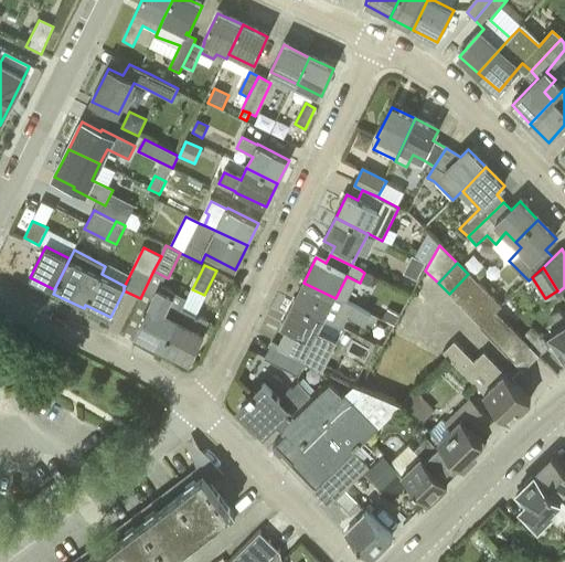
[(414,288),(419,274),(406,268),(400,282),(414,288)]
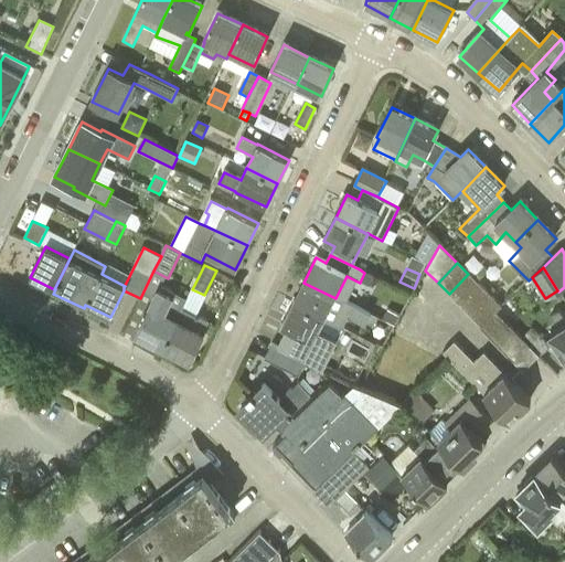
[(449,294),(459,305),(479,285),(468,274),(449,294)]
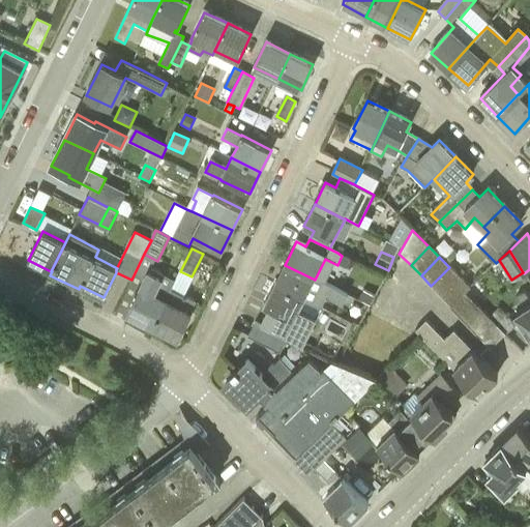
[(347,296),(315,280),(285,265),(274,285),(302,299),(321,309),(327,297),(343,304),(347,296)]
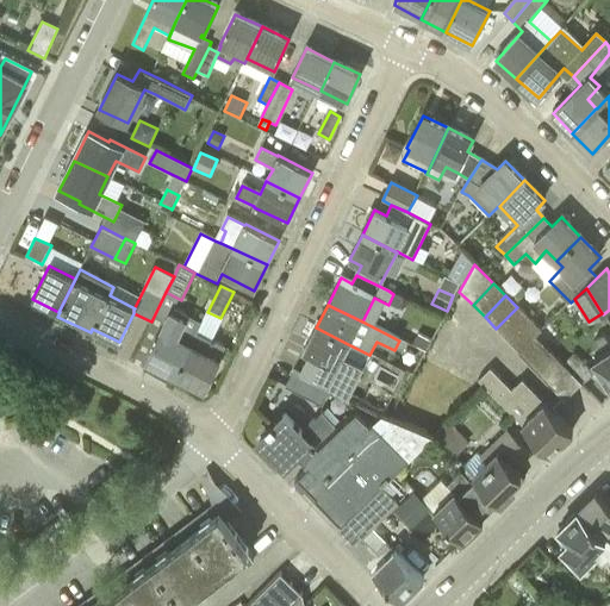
[(508,339),(528,318),(517,307),(496,329),(508,339)]
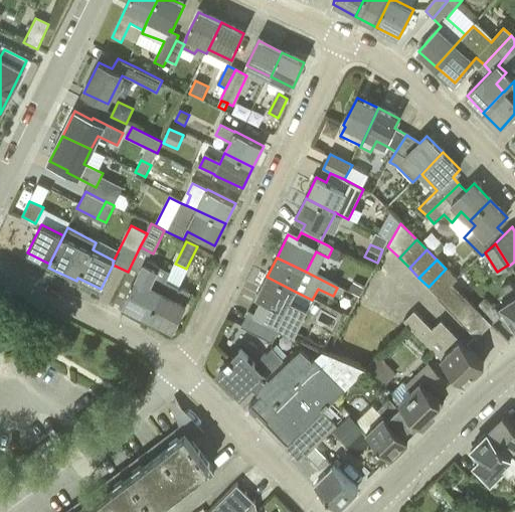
[(166,282),(170,273),(146,261),(125,305),(149,317),(166,282)]
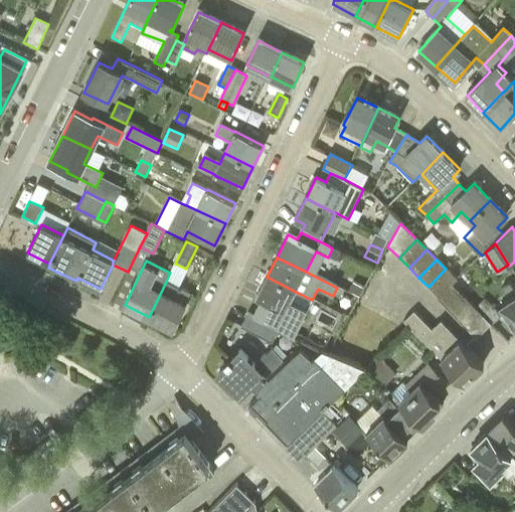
[(451,286),(457,280),(446,269),(428,287),(439,298),(451,286)]
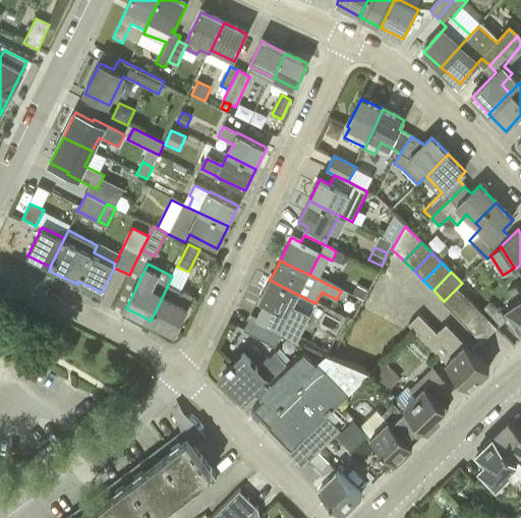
[(297,294),(270,280),(259,301),(265,304),(258,317),(295,336),(306,313),(291,306),(297,294)]
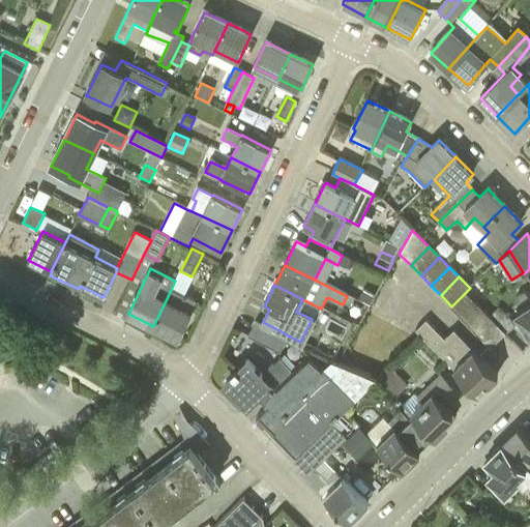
[(153,326),(178,339),(196,302),(171,290),(153,326)]
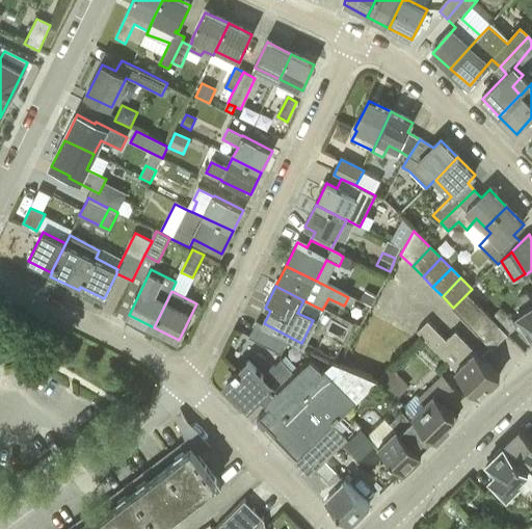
[(365,292),(360,301),(371,307),(376,297),(365,292)]
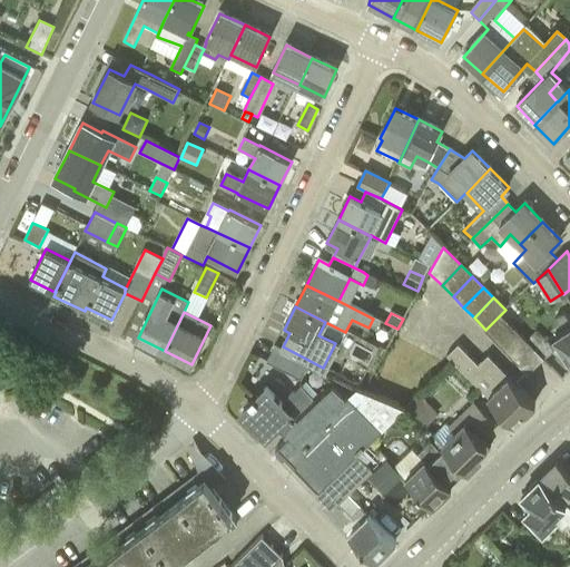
[(569,322),(564,314),(556,321),(563,333),(556,338),(569,359),(569,322)]
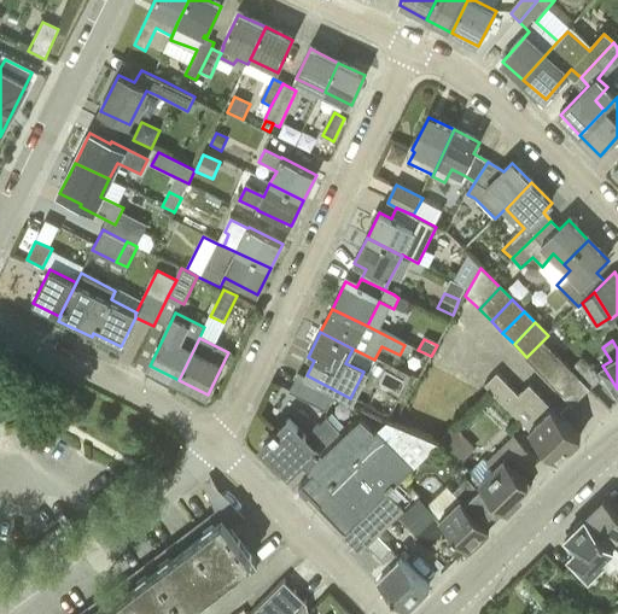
[(541,343),(526,357),(525,358),(572,405),(588,390),(541,343)]
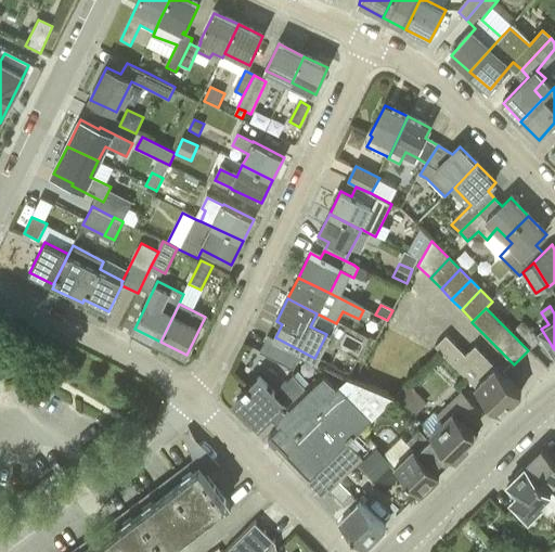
[(370,313),(363,309),(359,318),(365,321),(370,313)]
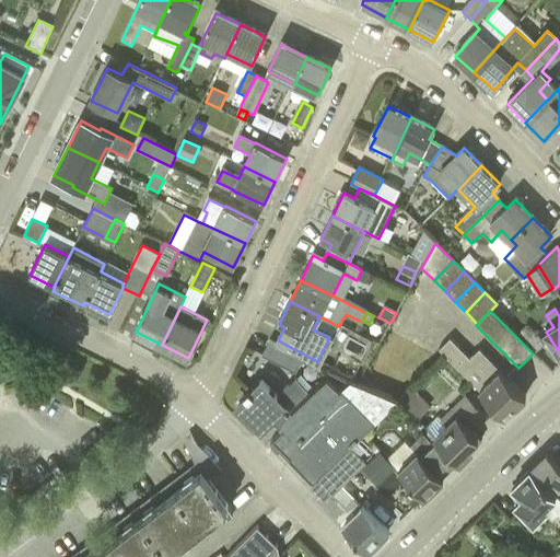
[(517,335),(535,352),(536,354),(545,345),(527,326),(517,335)]
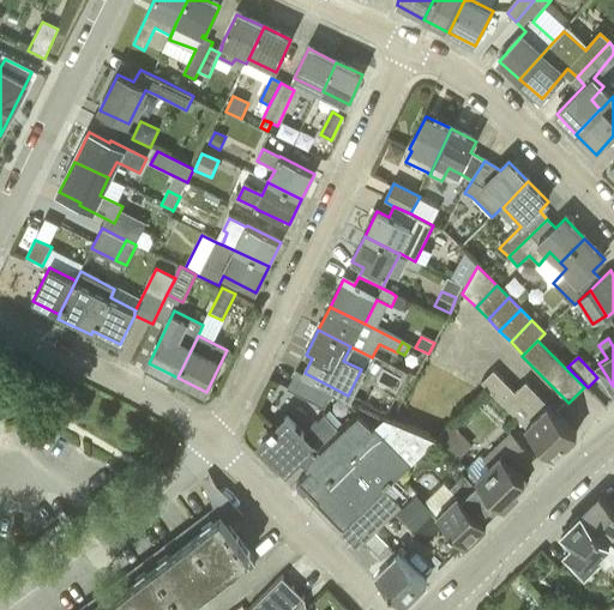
[(554,457),(577,435),(527,382),(516,393),(493,372),(481,384),(554,457)]
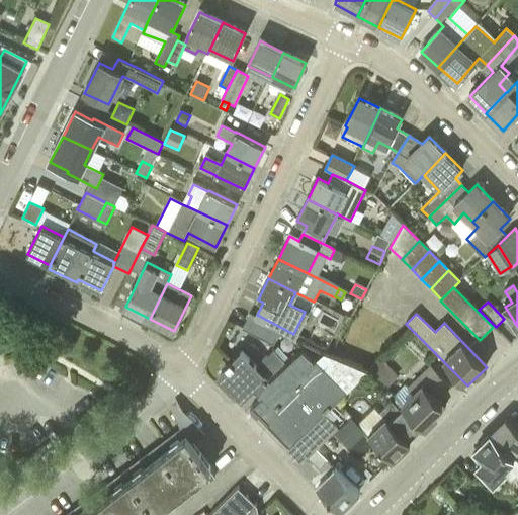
[(250,316),(243,329),(274,344),(280,332),(250,316)]
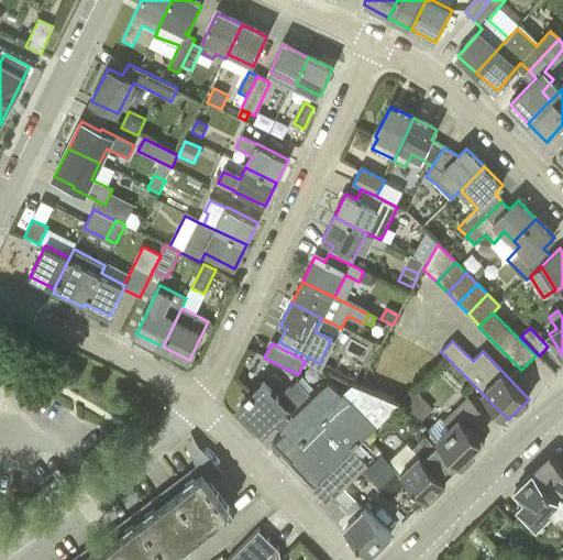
[(239,408),(263,434),(276,420),(279,425),(311,394),(298,381),(279,399),(264,384),(239,408)]
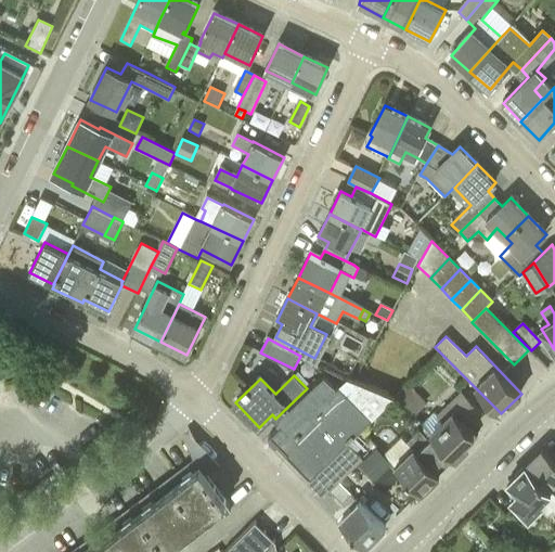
[(357,433),(369,421),(394,397),(348,377),(336,389),(324,377),(276,425),(279,428),(269,438),(309,479),(309,480),(309,482),(348,444),(359,434),(357,433)]
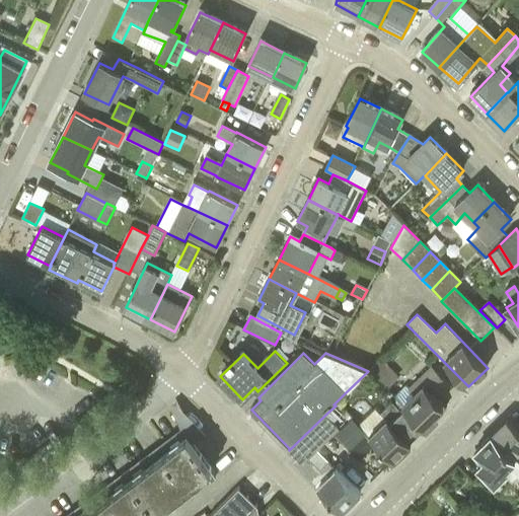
[(386,390),(395,382),(378,363),(370,372),(386,390)]
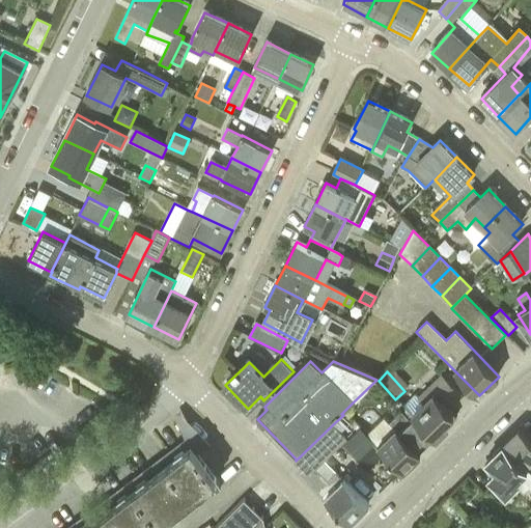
[(448,409),(462,395),(443,377),(428,390),(434,395),(423,406),(415,396),(403,408),(412,417),(414,418),(435,439),(436,440),(457,418),(448,409)]
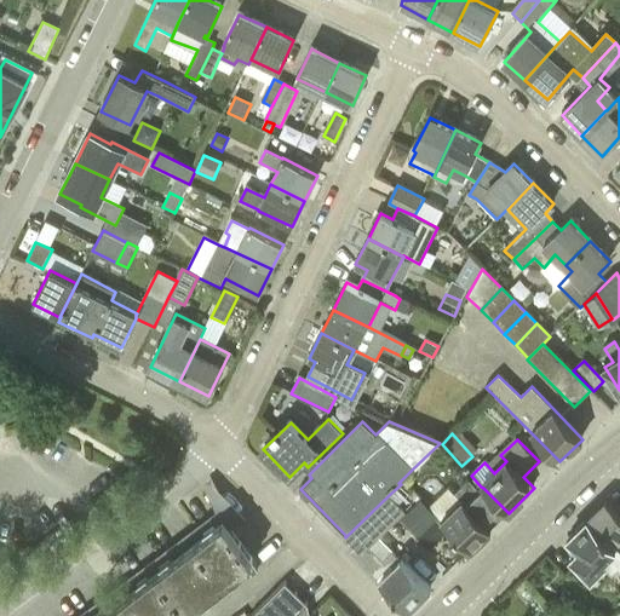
[(454,495),(460,500),(441,520),(471,551),(492,530),(491,529),(507,512),(483,488),(480,491),(469,481),(454,495)]
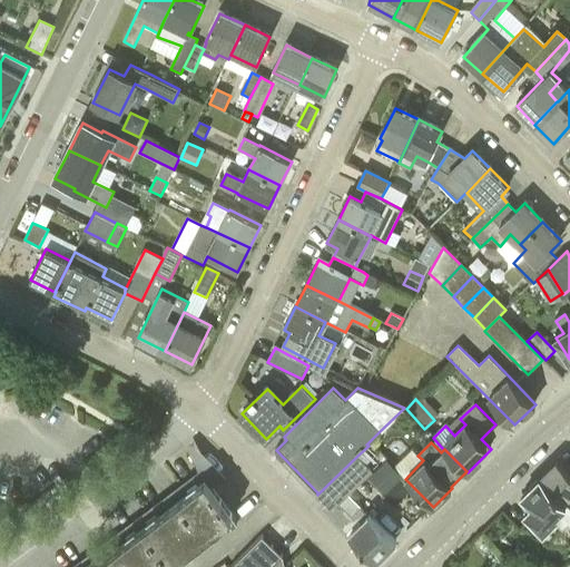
[(349,497),(373,472),(357,456),(317,495),(318,495),(316,498),(324,506),(322,508),(376,563),(396,543),(370,515),(360,507),(352,516),(340,506),(349,497)]
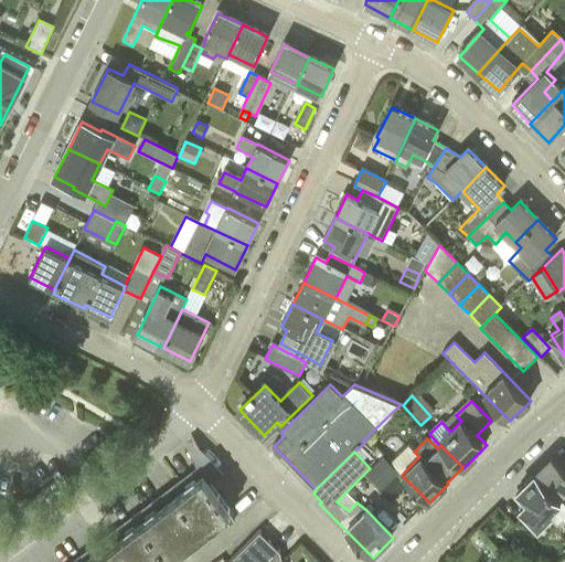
[(398,472),(391,464),(384,457),(366,474),(381,489),(398,472)]
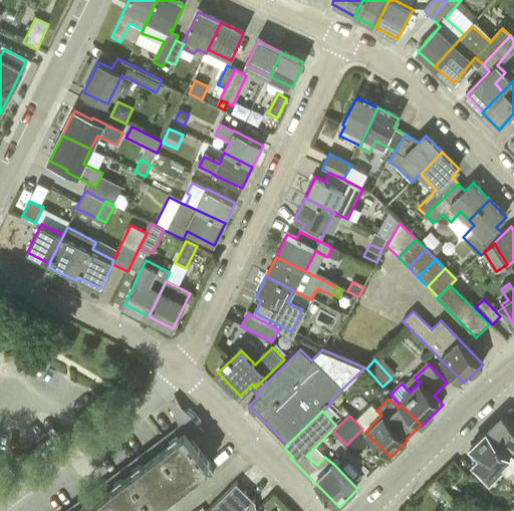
[(513,428),(502,417),(487,431),(513,459),(513,428)]
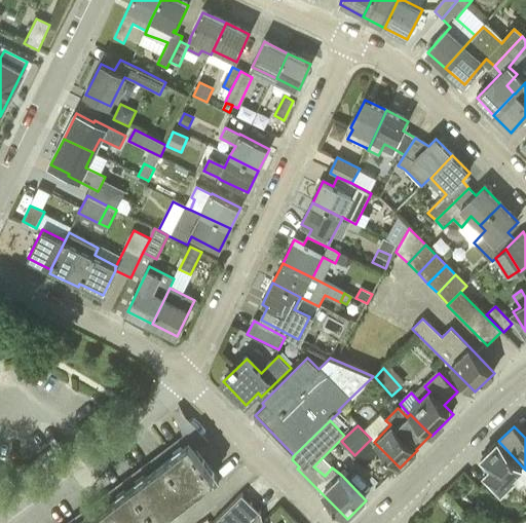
[(485,474),(501,491),(511,483),(518,490),(525,481),(525,470),(498,441),(482,457),(491,468),(485,474)]
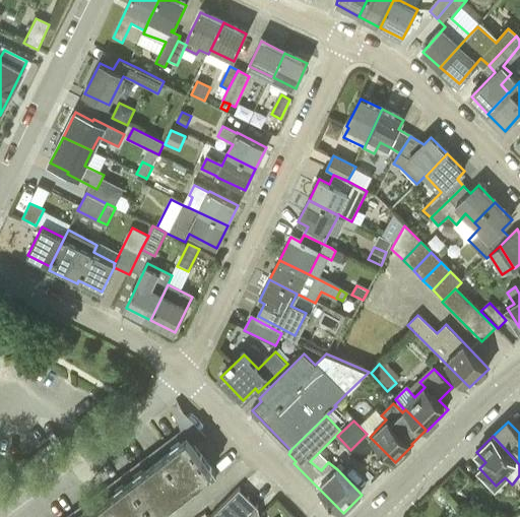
[(216,477),(211,470),(187,438),(136,476),(160,508),(189,486),(195,493),(216,477)]
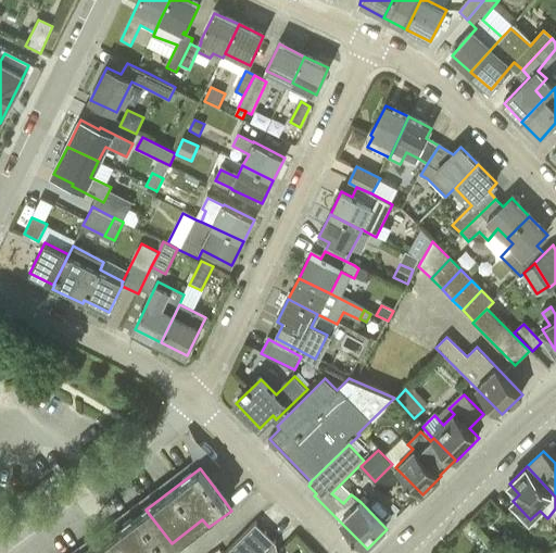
[(159,552),(172,543),(146,510),(90,552),(159,552)]
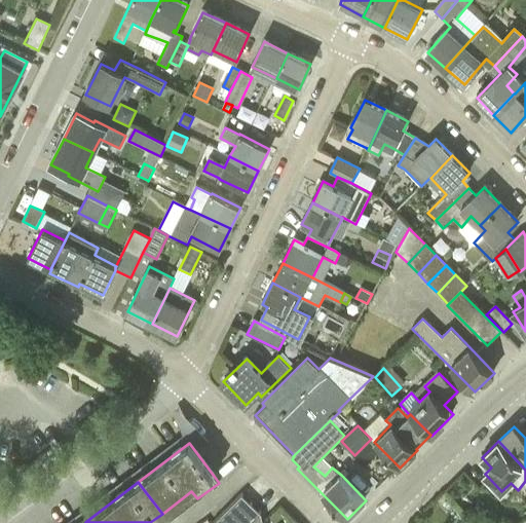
[(250,522),(260,513),(242,495),(215,522),(250,522)]
